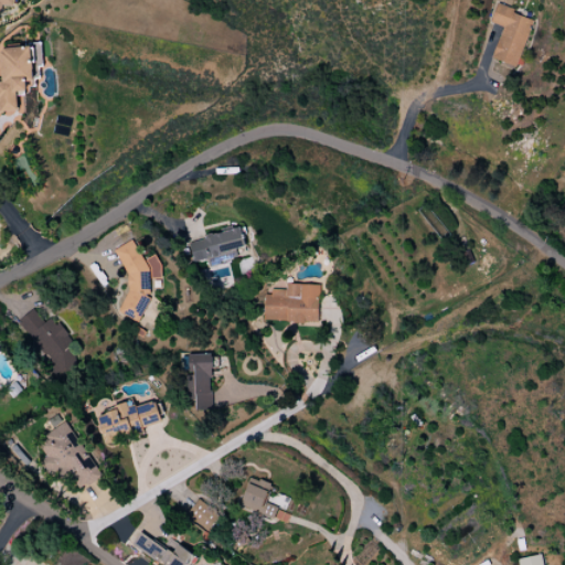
[(492,59),(518,67),(534,19),(496,6),(490,23),(502,27),(492,59)]
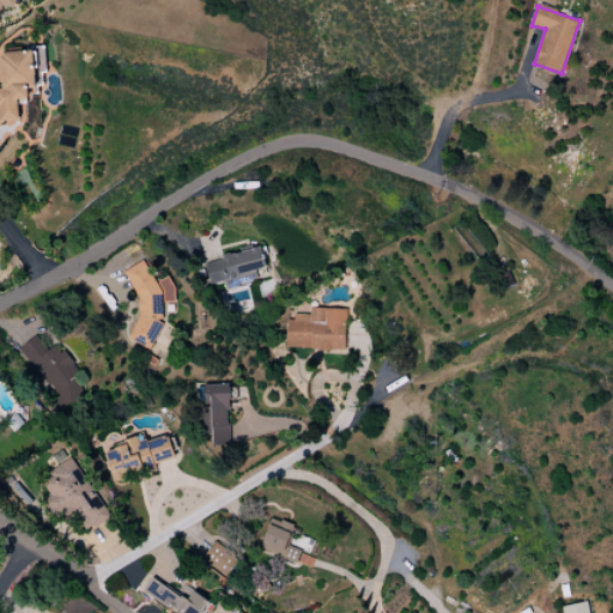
[(2,86),(0,85),(0,122),(19,122),(18,101),(38,99),(37,71),(46,70),(44,49),(0,52),(2,86)]
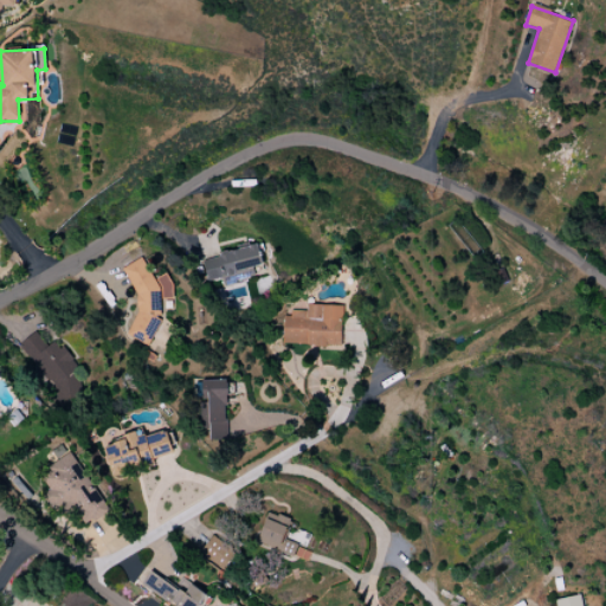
[(202,258),(207,284),(252,275),(251,269),(263,265),(258,245),(202,258)]
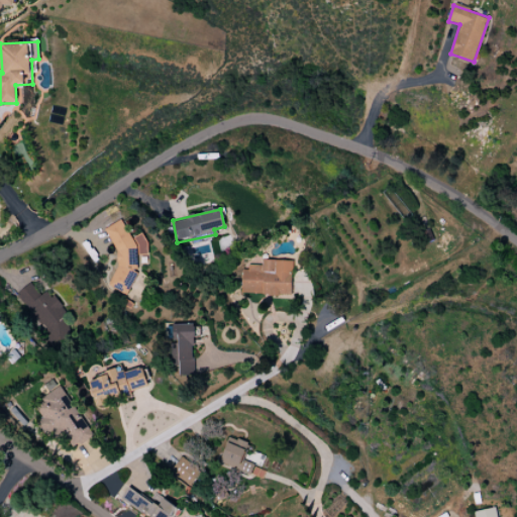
[(131,292),(134,270),(140,267),(140,255),(147,255),(147,243),(142,233),(131,239),(122,220),(106,227),(106,230),(113,244),(113,293),(131,292)]
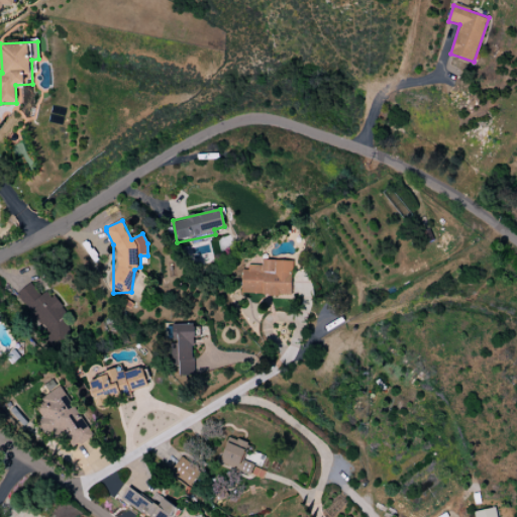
[(292,261),(262,261),(262,267),(242,267),(241,294),(292,295),(292,261)]
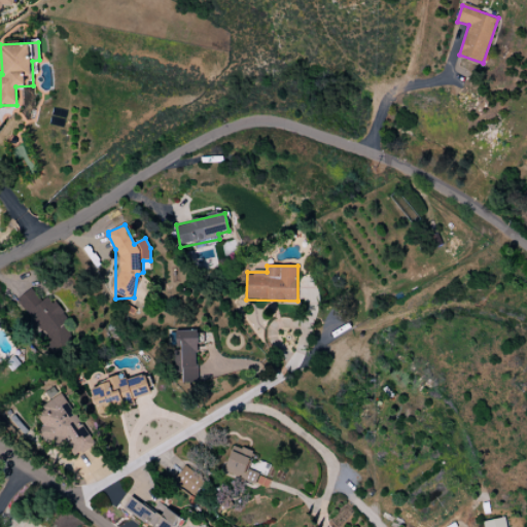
[(15,301),(57,353),(71,342),(64,334),(73,327),(48,296),(41,302),(31,288),(15,301)]
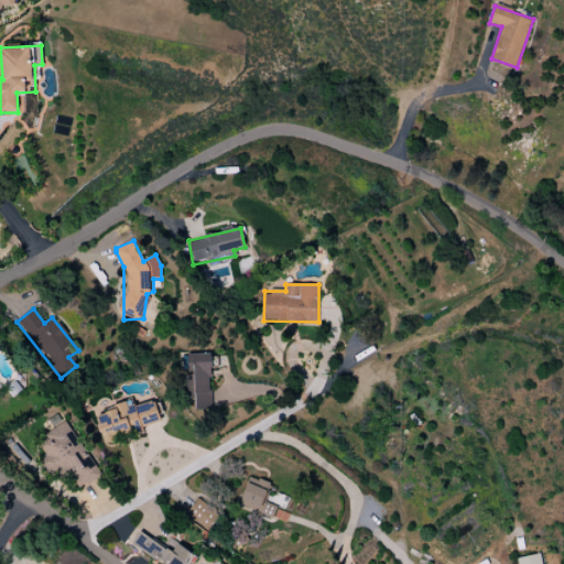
[(195,409),(210,409),(209,354),(186,355),(186,399),(194,399),(195,409)]
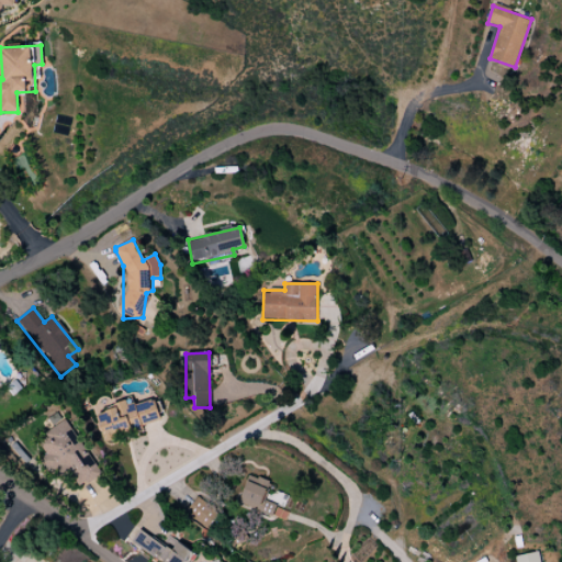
[(97,412),(103,438),(161,423),(155,398),(127,406),(126,404),(97,412)]
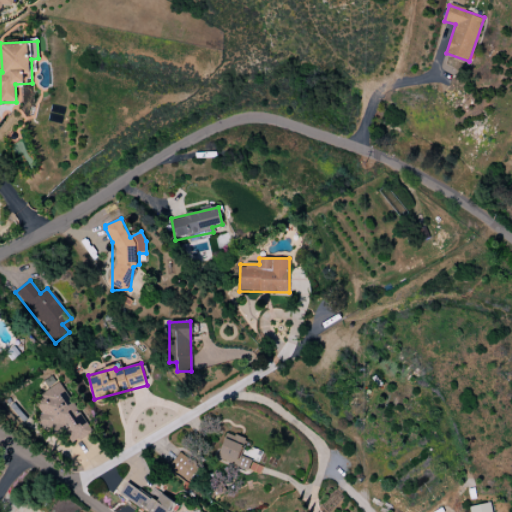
[(93,430),(59,383),(31,402),(47,425),(54,420),(72,445),(93,430)]
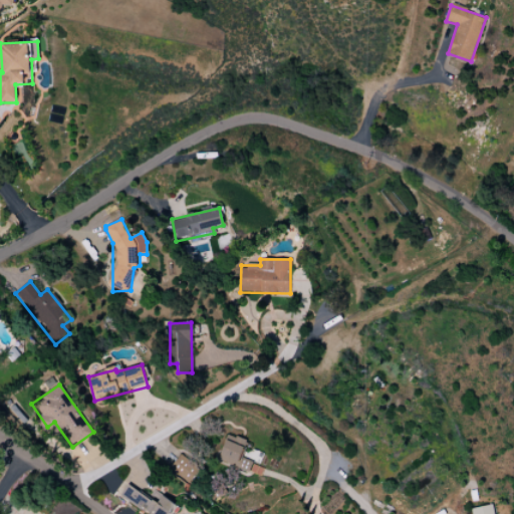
[(254,463),(240,457),(246,443),(229,435),(218,460),(250,474),(254,463)]
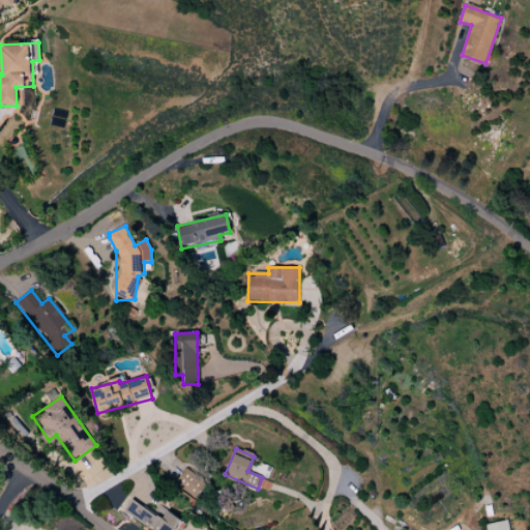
[(206,484),(187,468),(175,481),(193,499),(206,484)]
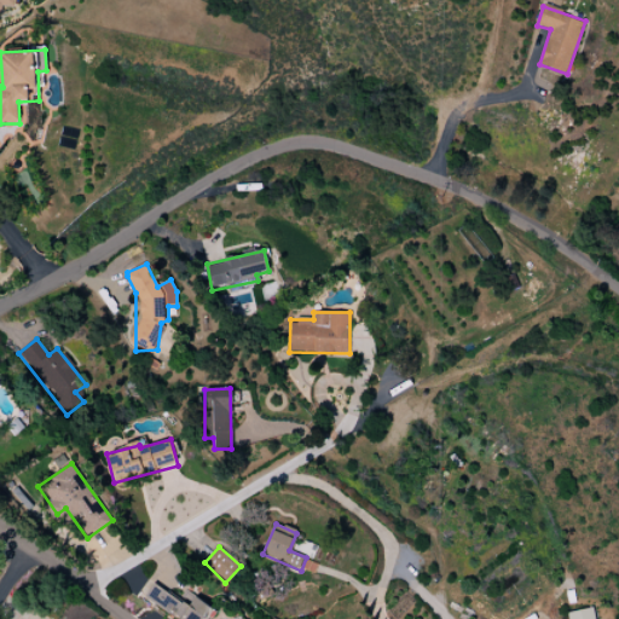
[(144,600),(177,618),(203,618),(210,606),(195,597),(190,606),(152,584),(144,600)]
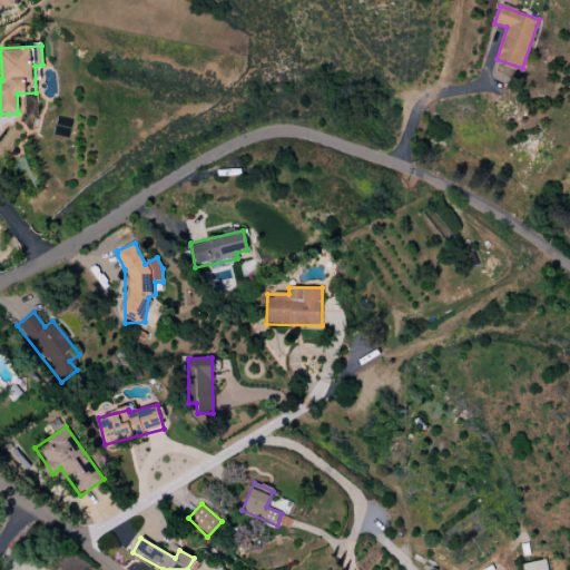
[(522,563),(523,569),(548,569),(547,560),(522,563)]
